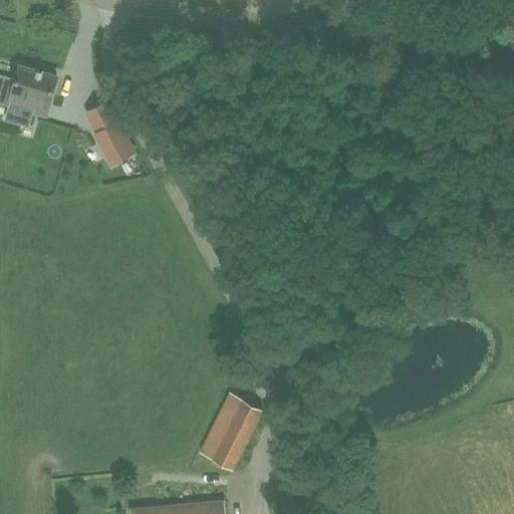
[(56,75),(19,64),(9,100),(33,105),(32,111),(45,114),(56,75)]
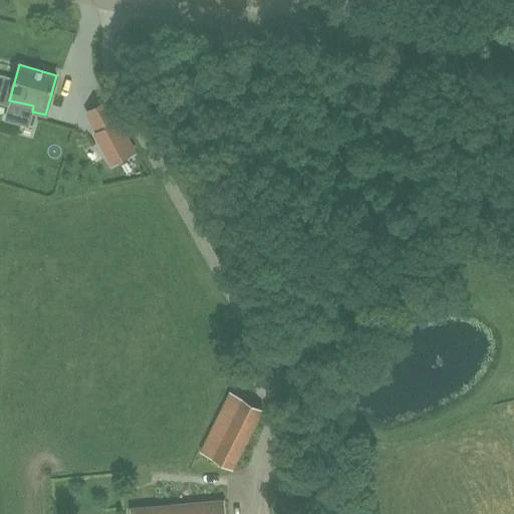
[(0,100),(0,133),(7,112),(12,113),(14,105),(0,100)]
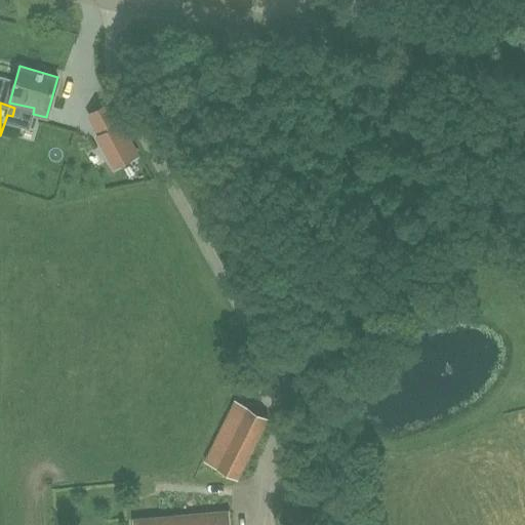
[(114,168),(137,155),(120,124),(110,104),(89,114),(101,134),(96,136),(114,168)]
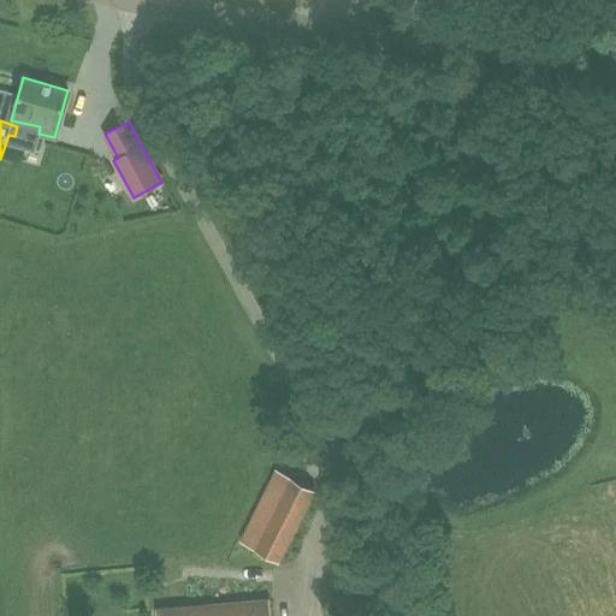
[(241,543),(280,562),(315,492),(276,472),(241,543)]
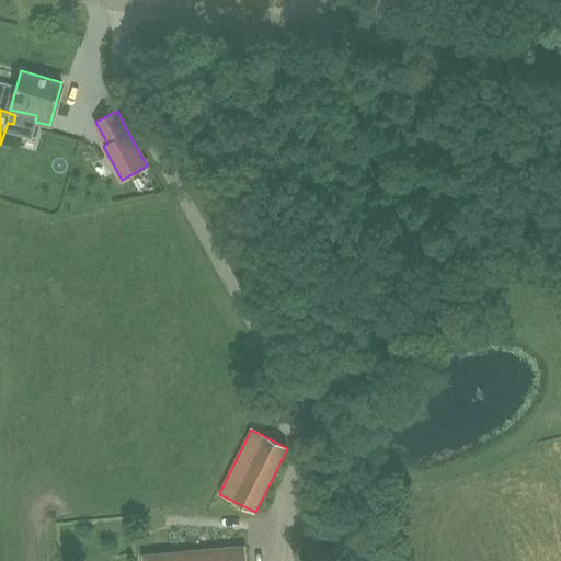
[(142,557),(142,560),(245,560),(243,545),(142,557)]
